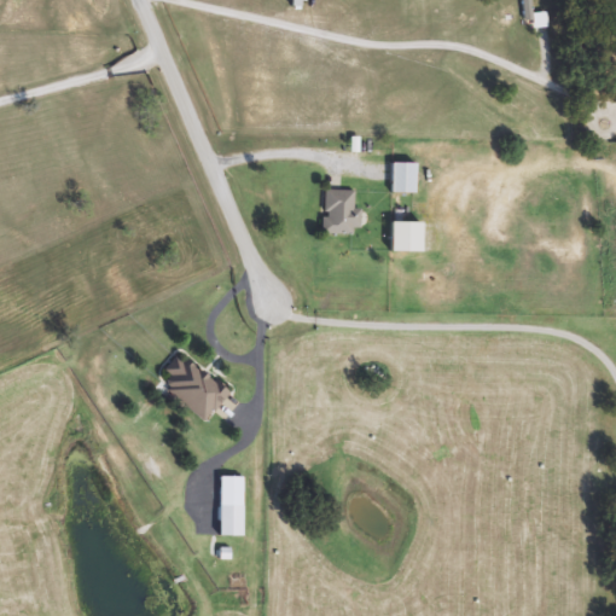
[(393,192),(393,162),(417,162),(417,192),(393,192)]
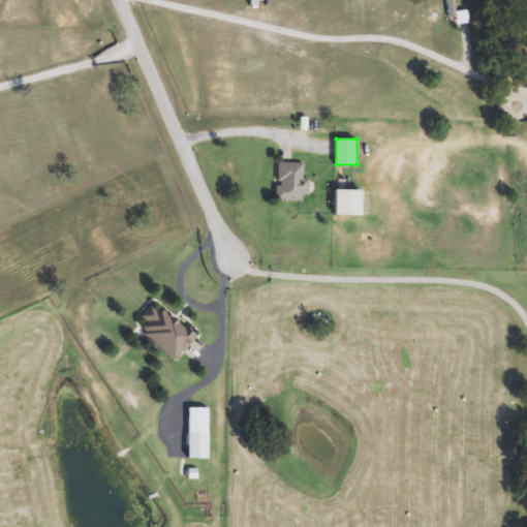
[(305,162),(305,179),(310,179),(309,199),(279,198),(279,161),(305,162)]
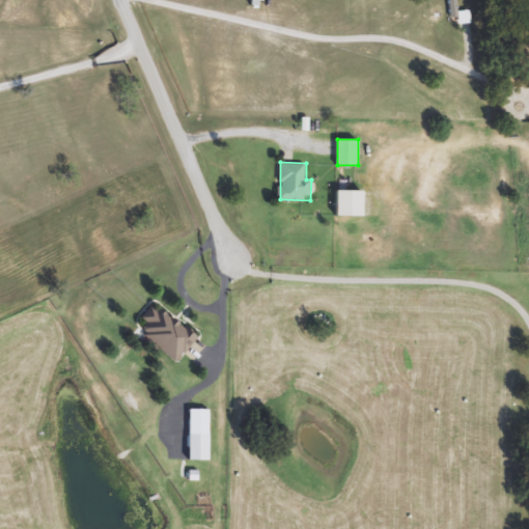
[(364,190),(363,216),(337,215),(338,190),(364,190)]
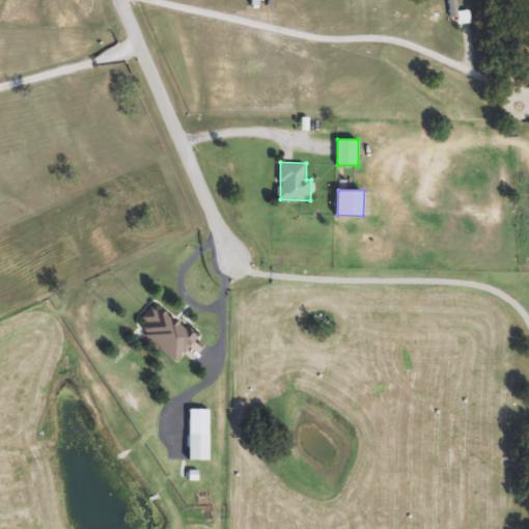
[(175,362),(143,330),(149,324),(142,316),(158,301),(197,340),(175,362)]
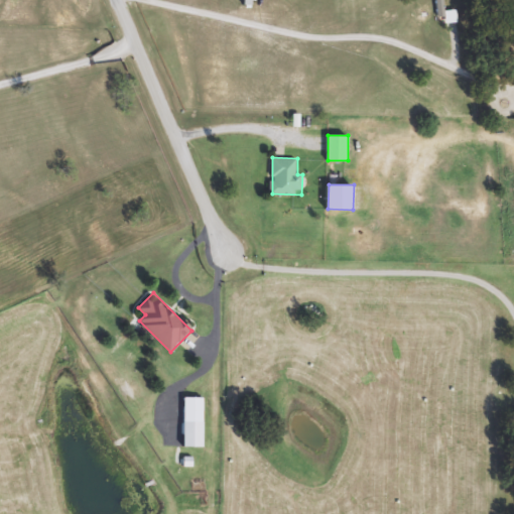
[(205,397),(205,422),(184,421),(185,397),(205,397)]
